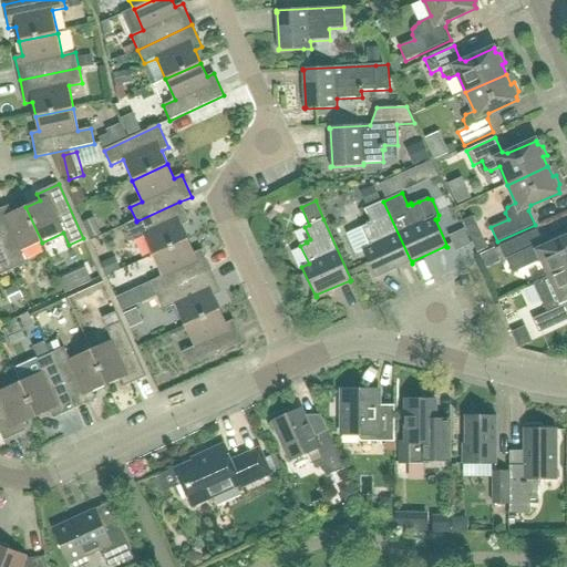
[(143,235),(153,256),(188,239),(182,226),(189,223),(179,202),(136,222),(136,220),(124,226),(131,240),(143,235)]
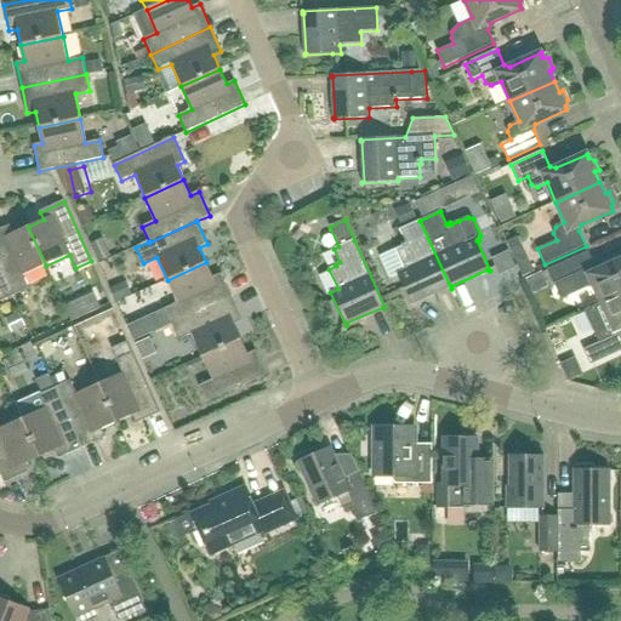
[(450,289),(451,289),(420,221),(400,229),(406,243),(402,245),(403,246),(396,250),(404,268),(397,272),(400,280),(411,306),(414,306),(412,305),(450,288),(450,289)]
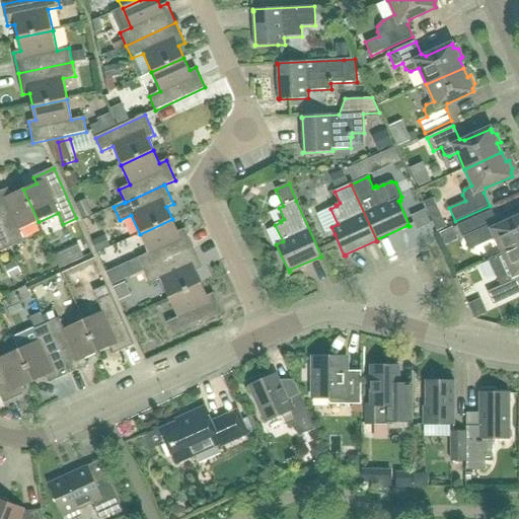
[(39,222),(23,190),(11,195),(8,189),(0,192),(0,222),(11,247),(24,241),(19,230),(39,222)]
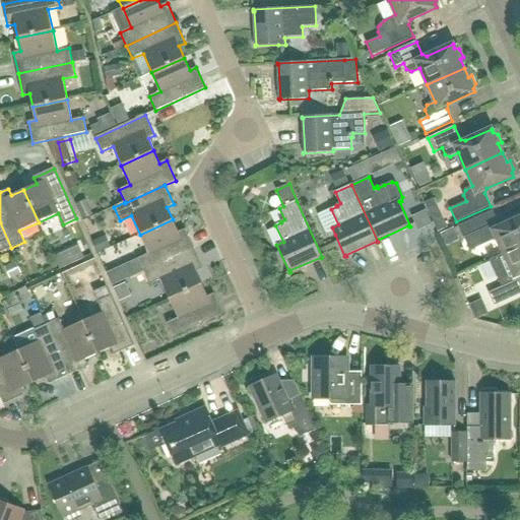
[(497,239),(504,254),(519,246),(519,217),(504,224),(499,223),(493,210),(458,226),(464,240),(465,239),(470,250),(497,239)]
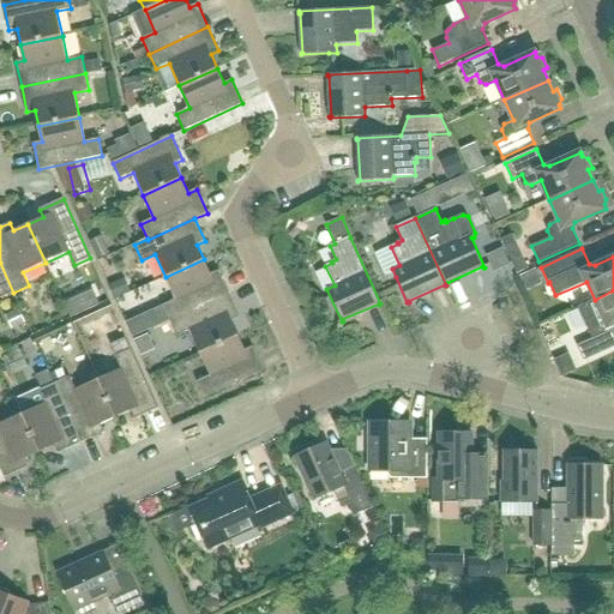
[(163,306),(169,321),(229,294),(218,271),(211,275),(204,259),(166,277),(175,300),(163,306)]
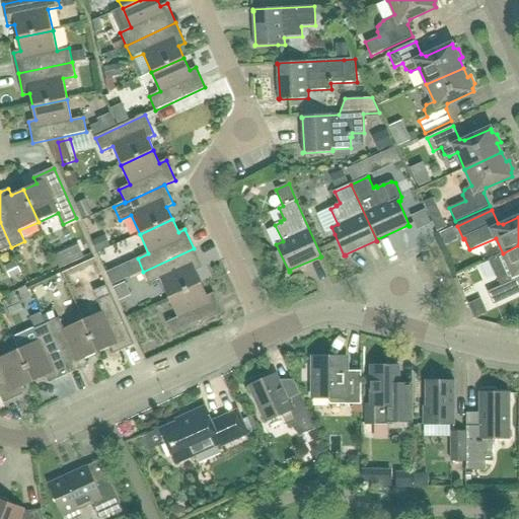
[(0,252),(11,247),(0,222),(0,252)]
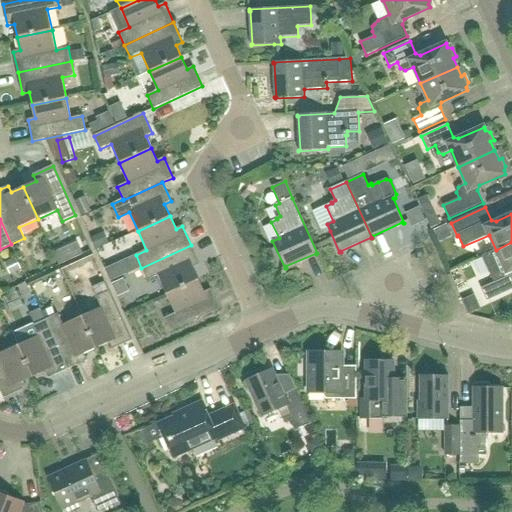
[(487,301),(511,289),(511,242),(496,250),(483,256),(495,282),(481,289),(487,301)]
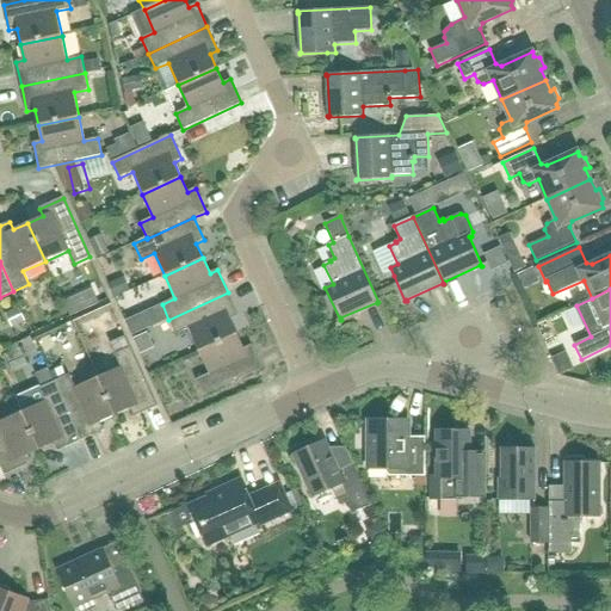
[(189,328),(199,351),(238,334),(230,319),(239,315),(228,292),(168,320),(176,334),(189,328)]
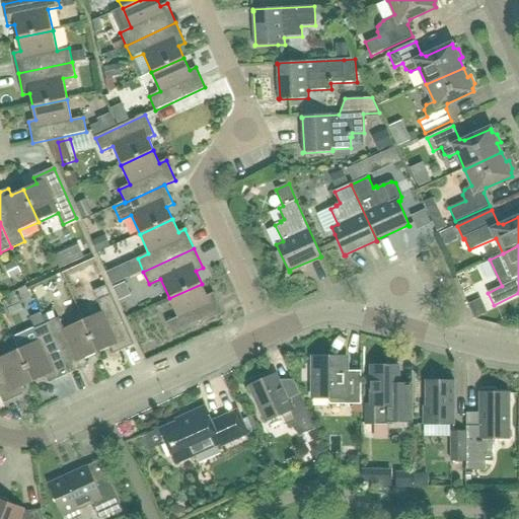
[(207,296),(202,284),(169,298),(177,317),(166,322),(172,337),(223,313),(214,293),(207,296)]
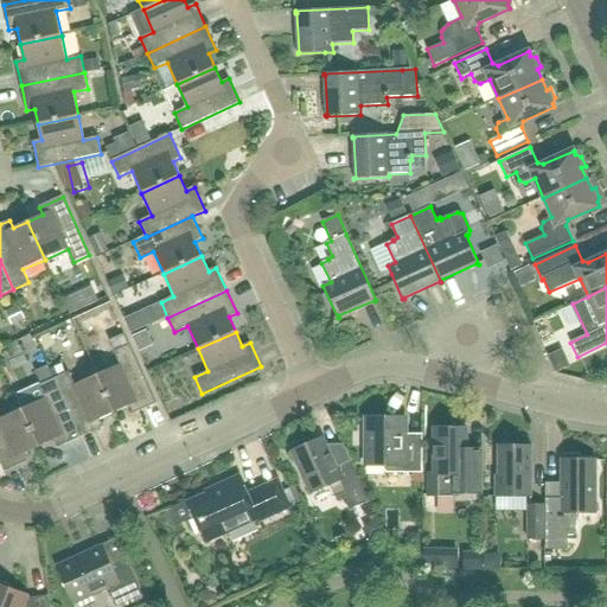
[(97,375),(114,413),(129,407),(133,414),(157,403),(129,345),(114,352),(120,365),(97,375)]
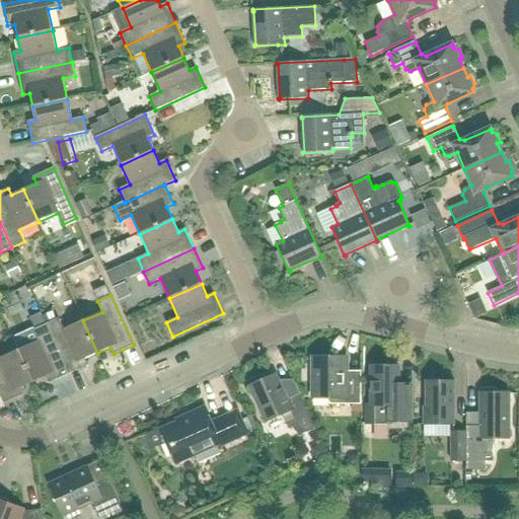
[(46,324),(69,374),(88,366),(85,359),(97,353),(83,320),(64,329),(59,318),(57,319),(53,310),(43,315),(47,323),(46,324)]
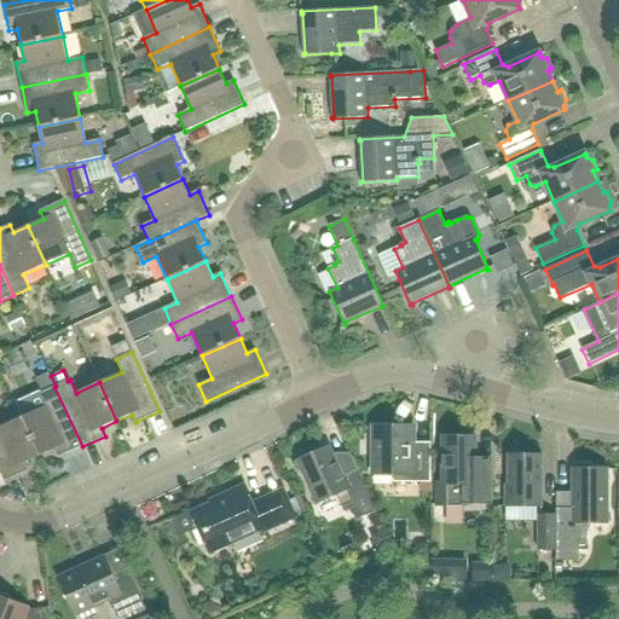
[(58,457),(82,446),(55,387),(40,394),(45,406),(23,417),(40,456),(55,450),(58,457)]
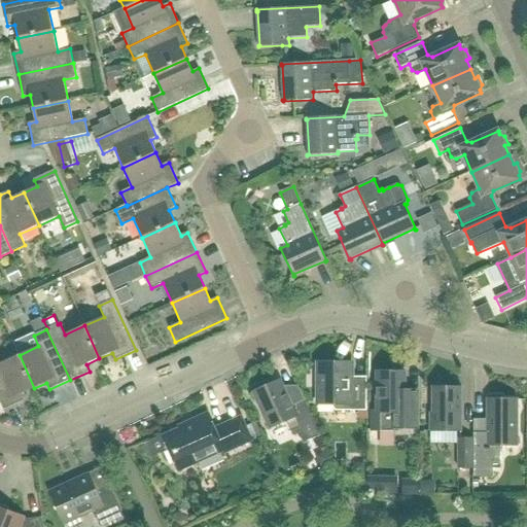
[(34,388),(20,355),(0,363),(0,401),(4,410),(25,400),(22,394),(34,388)]
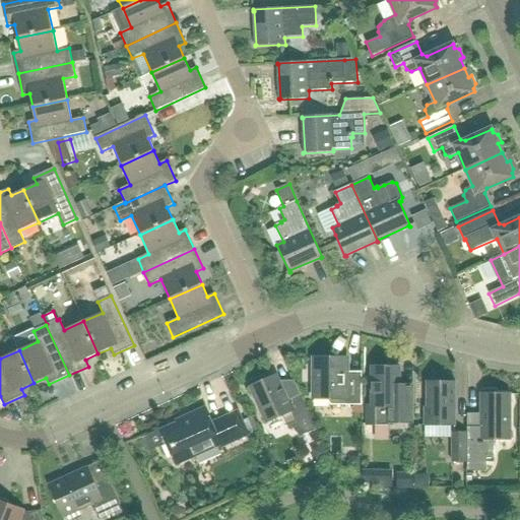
[(328,402),(331,405),(362,405),(362,378),(350,378),(347,375),(347,359),(314,359),(314,399),(328,399),(328,402)]
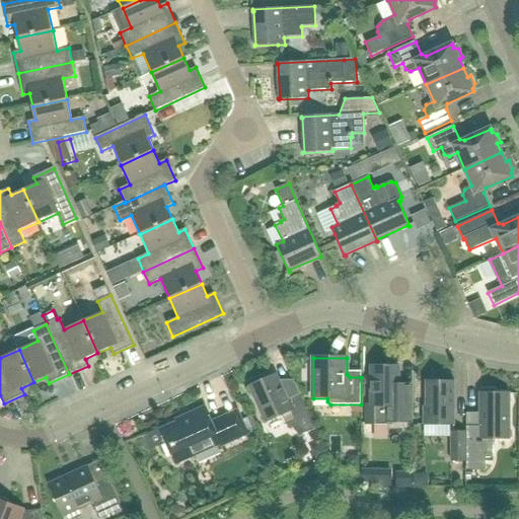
[(412,423),(412,391),(412,384),(398,384),(398,366),(371,366),(371,405),(366,405),(366,425),(388,425),(388,423),(412,423)]
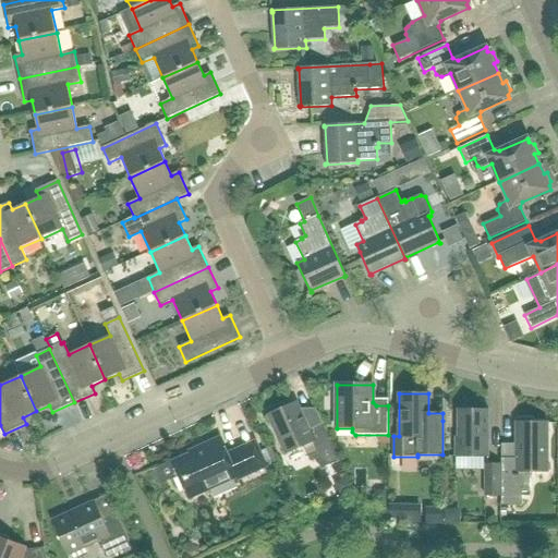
[(270,410),(273,414),(269,415),(287,453),(303,446),(311,462),(317,459),(322,469),(339,461),(315,409),(301,414),(295,403),(293,404),(291,400),(270,410)]
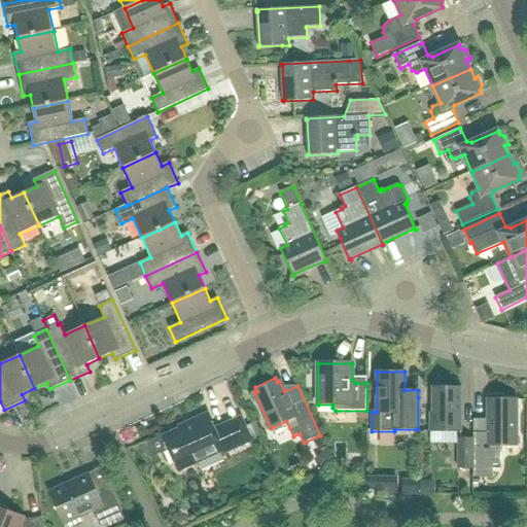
[(430,431),(461,432),(461,387),(460,387),(460,389),(447,389),(447,387),(432,386),(432,413),(430,413),(430,431)]
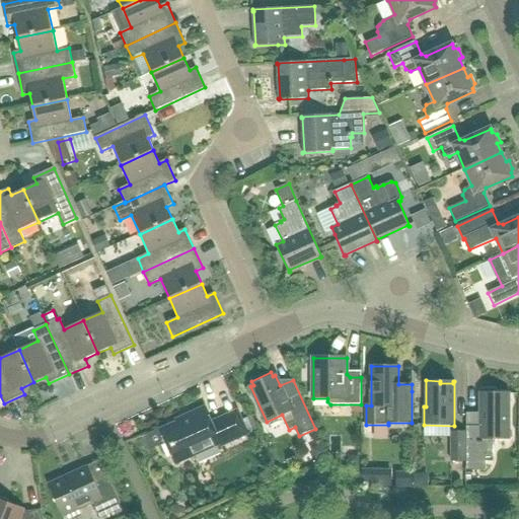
[(466,426),(466,469),(486,469),(486,457),(493,457),(493,438),(509,438),(509,394),(480,394),(480,426),(466,426)]
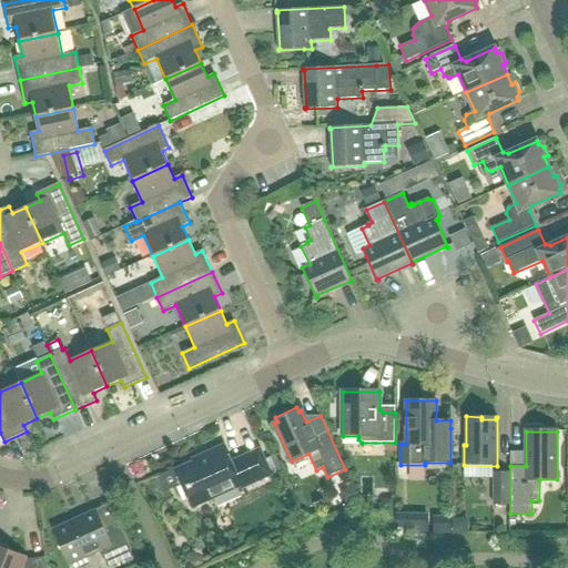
[(272,476),(261,449),(232,462),(224,445),(208,453),(209,455),(175,470),(192,508),(242,486),(243,489),(272,476)]
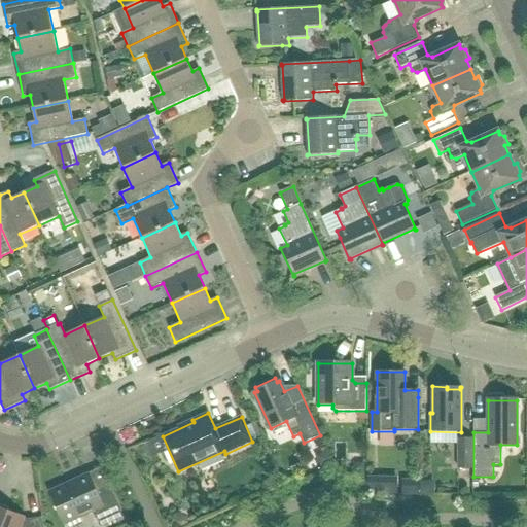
[(472,469),(472,438),(458,438),(458,469),(472,469)]
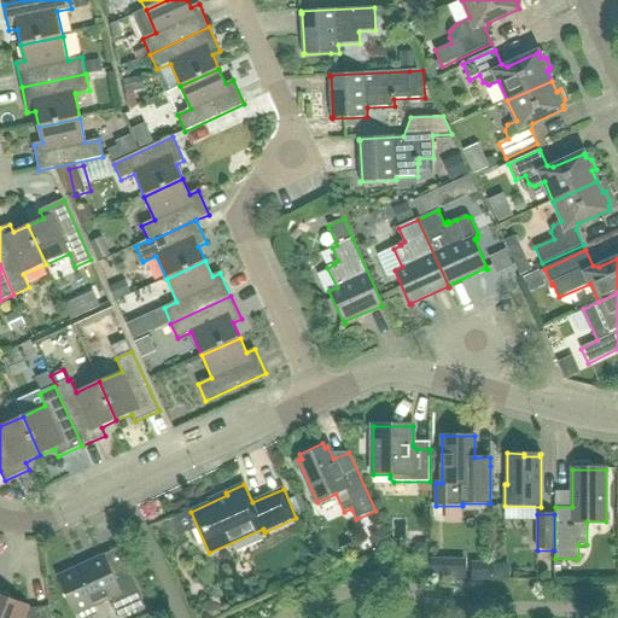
[(144,606),(128,571),(115,577),(105,555),(88,563),(89,565),(80,569),(79,567),(58,577),(75,616),(111,600),(120,617),(144,606)]
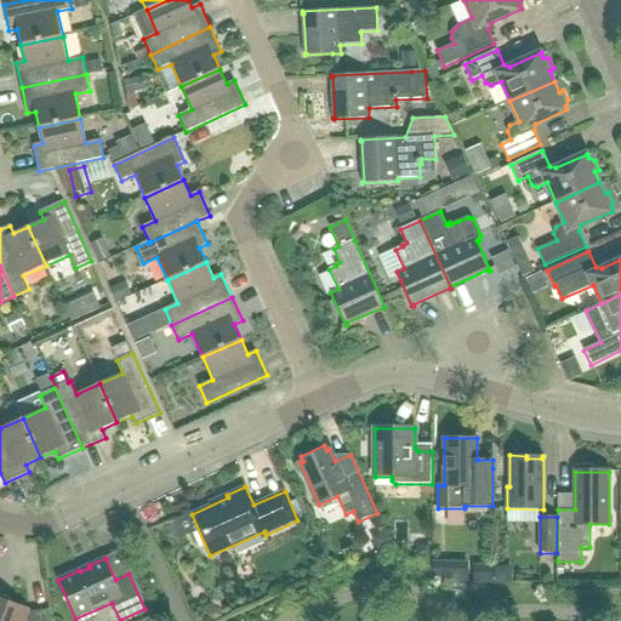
[(0,620),(51,620),(50,610),(36,611),(36,614),(33,615),(28,613),(29,609),(0,597),(0,620)]
